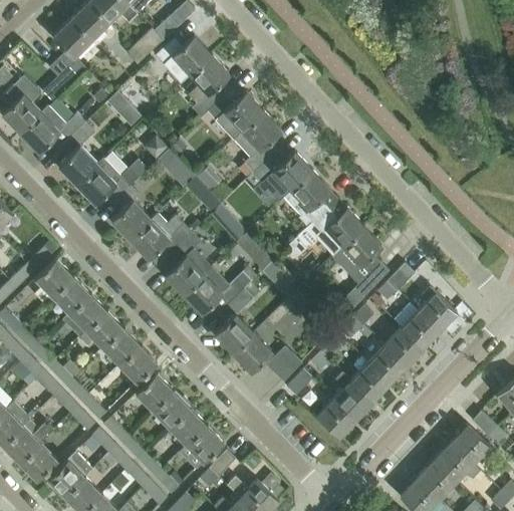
[(100,28),(109,19),(88,0),(71,17),(91,37),(97,43),(106,34),(100,28)]
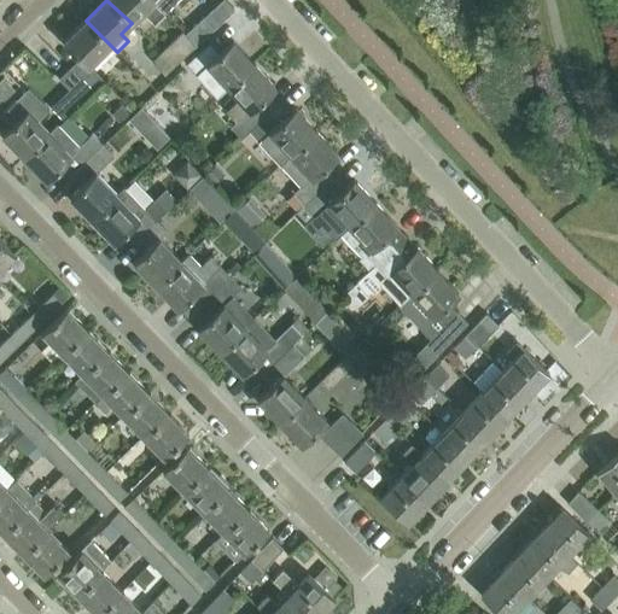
[(164,15),(151,0),(106,0),(132,23),(143,12),(155,24),(164,15)]
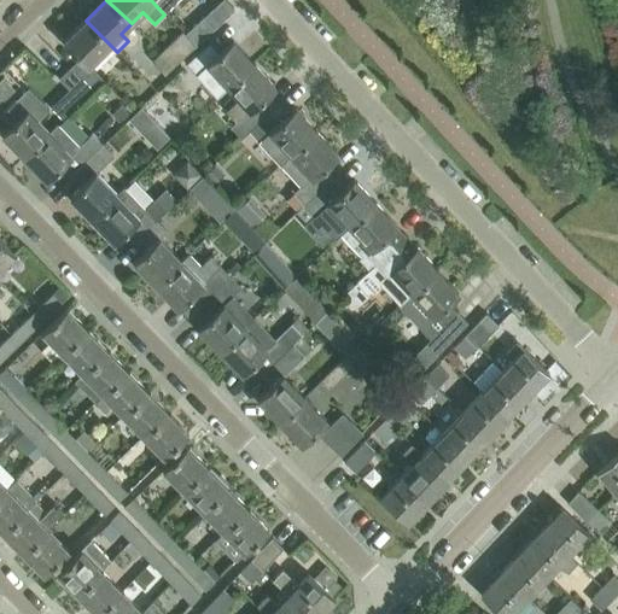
[(151,0),(164,15),(179,0),(151,0)]
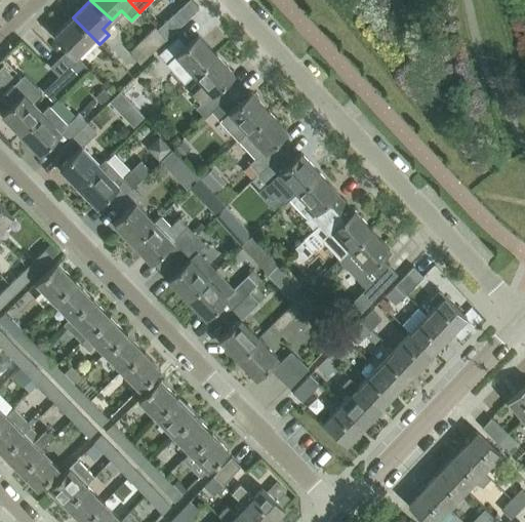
[(173,15),(156,31),(165,41),(183,25),(173,15)]
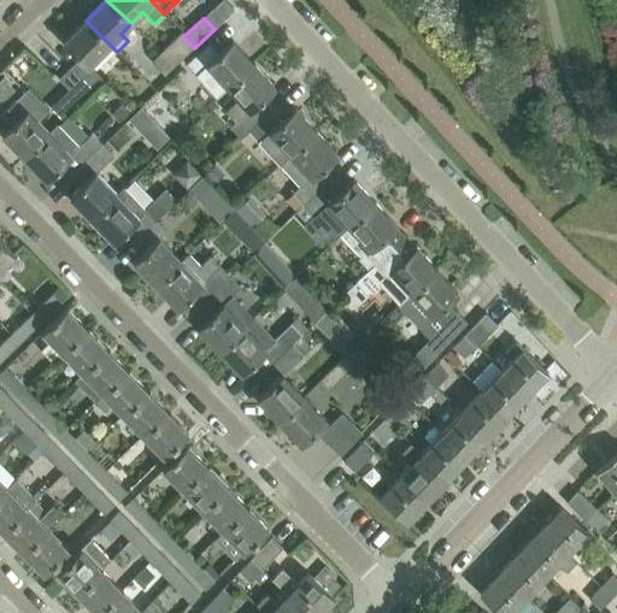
[(110,45),(86,21),(63,43),(80,60),(70,70),(92,92),(103,81),(88,66),(110,45)]
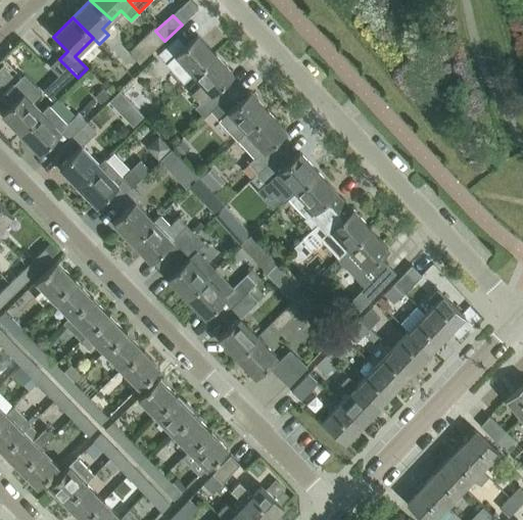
[(155,48),(164,41),(155,31),(153,30),(137,46),(147,56),(155,48)]
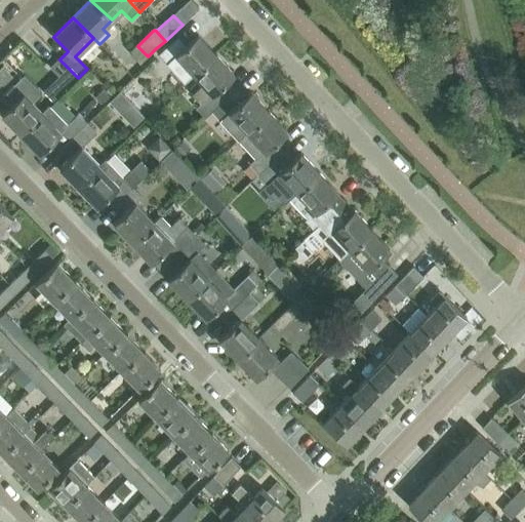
[(176,55),(194,75),(215,55),(197,36),(186,46),(177,37),(159,55),(167,64),(176,55)]
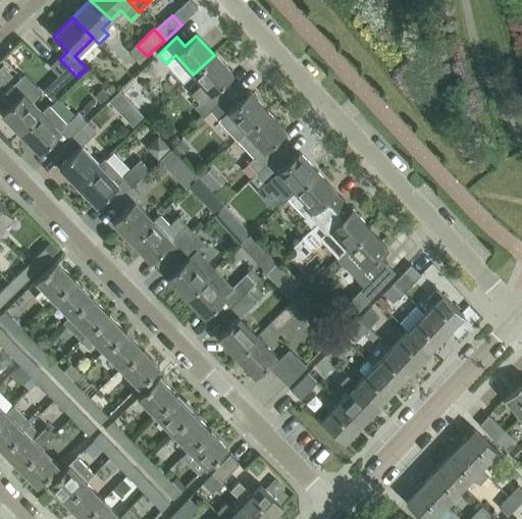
[(147,56),(137,46),(128,53),(139,63),(147,56)]
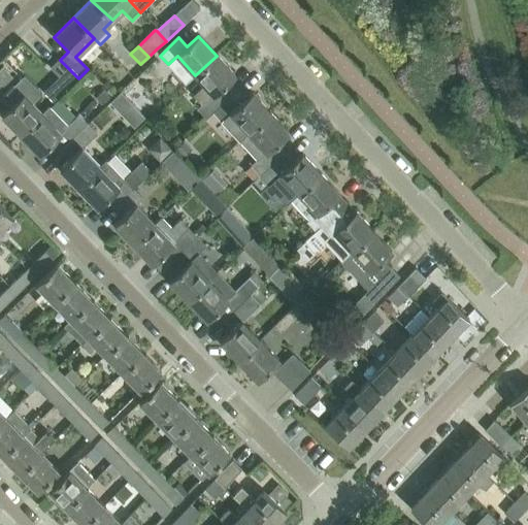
[(234,75),(217,56),(195,75),(204,86),(193,96),(201,105),(196,110),(205,120),(213,112),(231,95),(223,86),(234,75)]
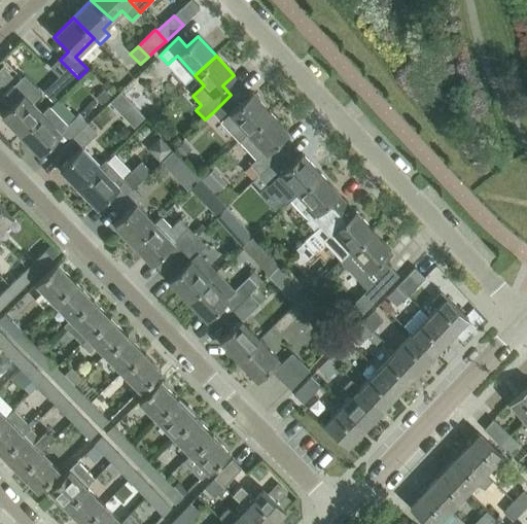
[(55,101),(68,88),(78,78),(60,60),(50,69),(59,77),(44,92),(55,101)]
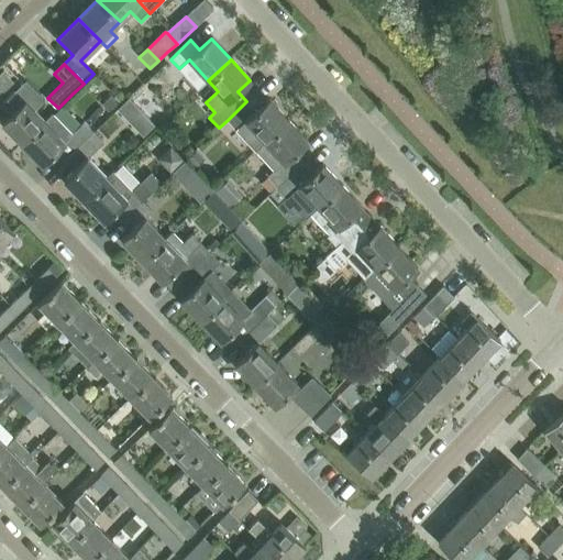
[(2,124),(21,144),(44,122),(24,102),(23,103),(13,92),(0,105),(0,106),(10,117),(2,124)]
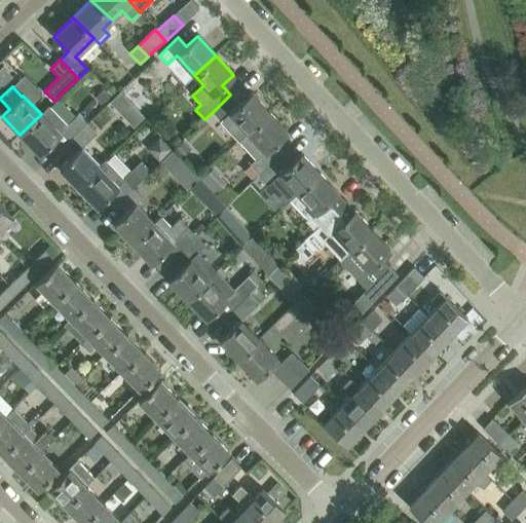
[(103,90),(96,99),(102,106),(110,98),(103,90)]
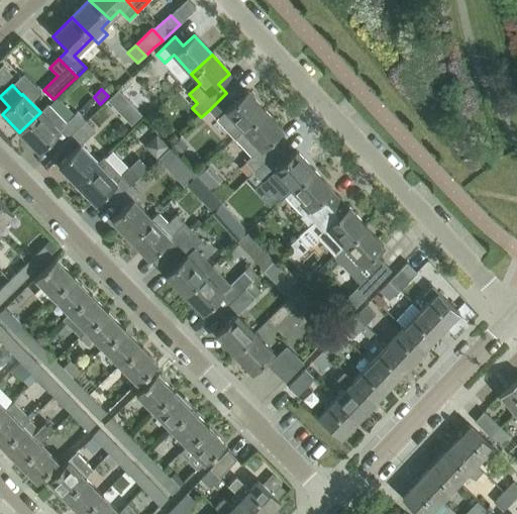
[(235,102),(226,93),(209,110),(233,137),(243,131),(265,111),(246,92),(235,102)]
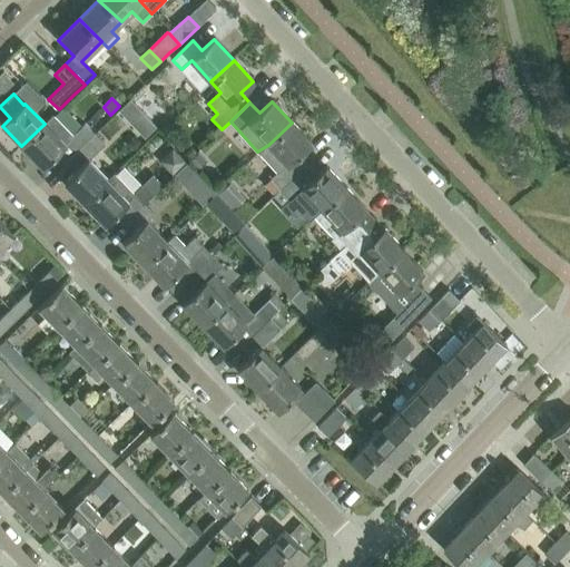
[(65,165),(96,135),(85,124),(72,136),(52,116),(45,124),(21,146),(41,167),(55,155),(65,165)]
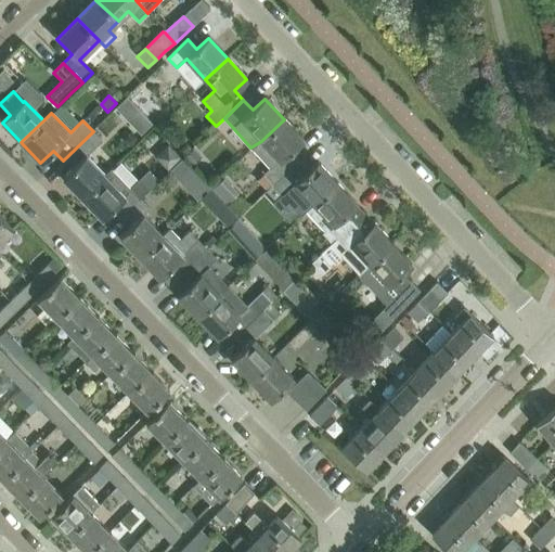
[(142,115),(131,126),(141,136),(152,125),(142,115)]
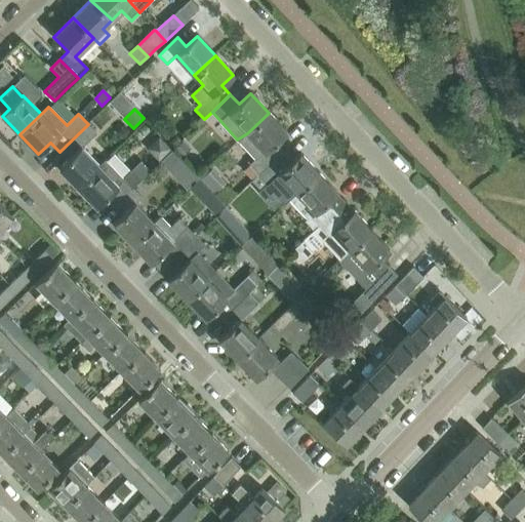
[(275,143),(286,132),(269,113),(247,133),(238,141),(255,160),(250,165),(259,175),(283,153),(275,143)]
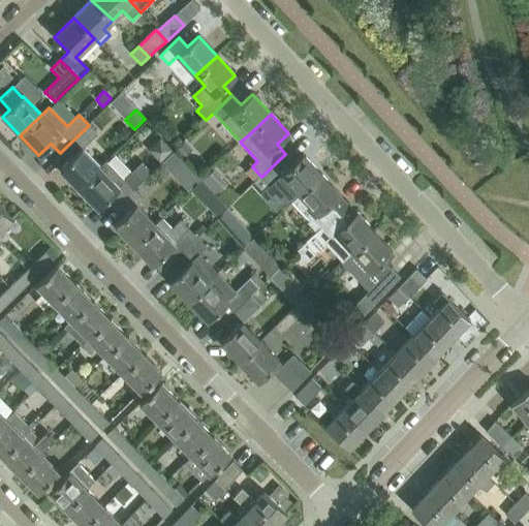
[(100,167),(92,158),(100,149),(91,141),(97,134),(89,125),(60,153),(68,161),(60,169),(79,189),(100,167)]
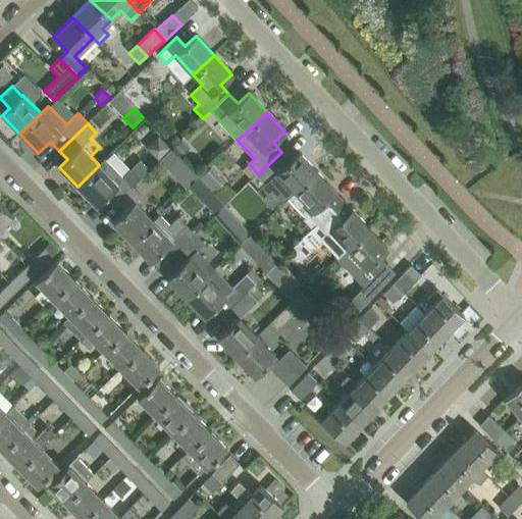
[(290,160),(281,152),(258,174),(251,180),(267,198),(285,182),(296,193),(317,172),(299,153),(290,160)]
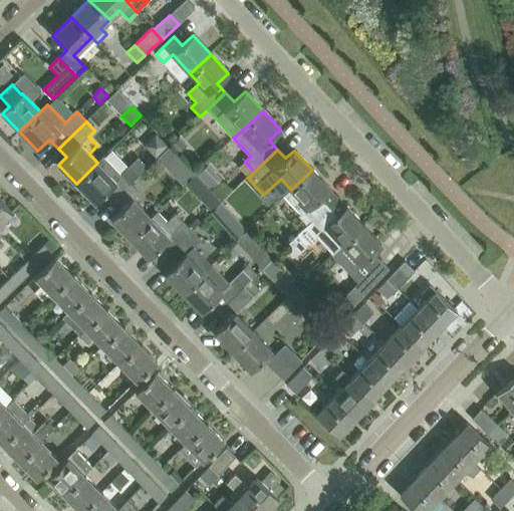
[(111,203),(137,178),(131,173),(124,179),(103,158),(97,163),(76,184),(94,202),(102,194),(111,203)]
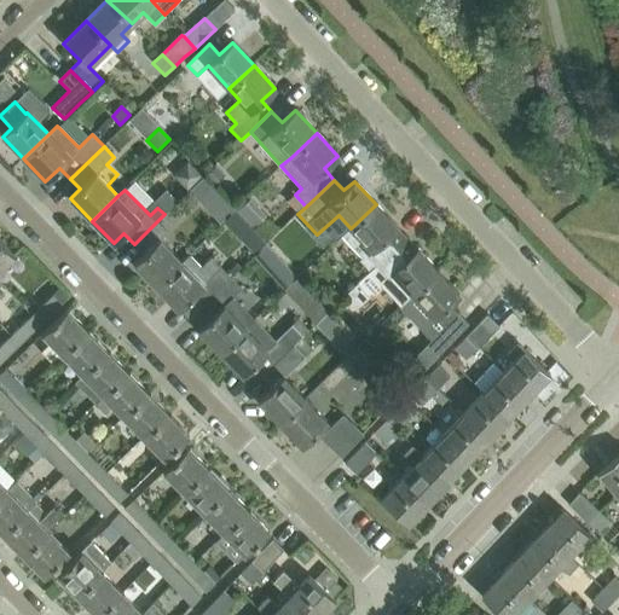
[(395,228),(397,227),(376,204),(351,228),(340,238),(360,259),(358,260),(368,270),(370,273),(398,247),(397,245),(387,235),(395,228)]
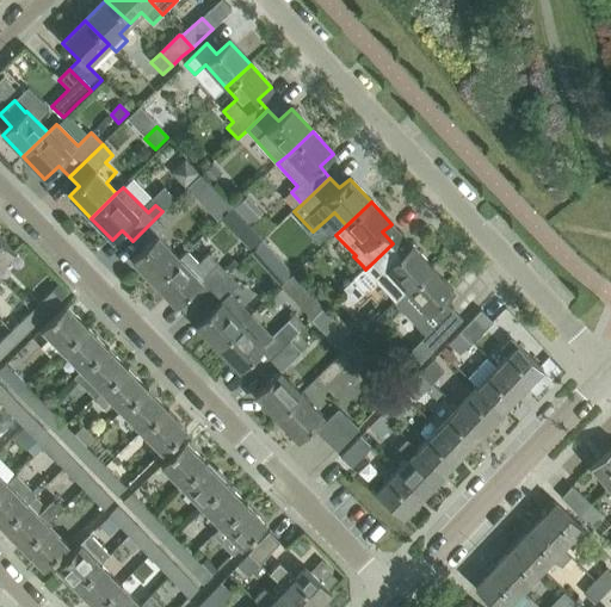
[(154,284),(179,259),(159,237),(173,223),(162,211),(133,241),(142,252),(133,261),(154,284)]
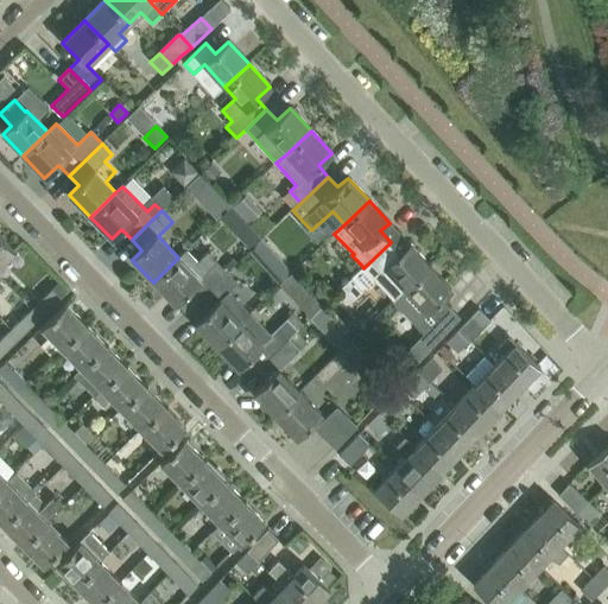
[(230,229),(248,247),(257,239),(248,230),(251,228),(242,218),(230,229)]
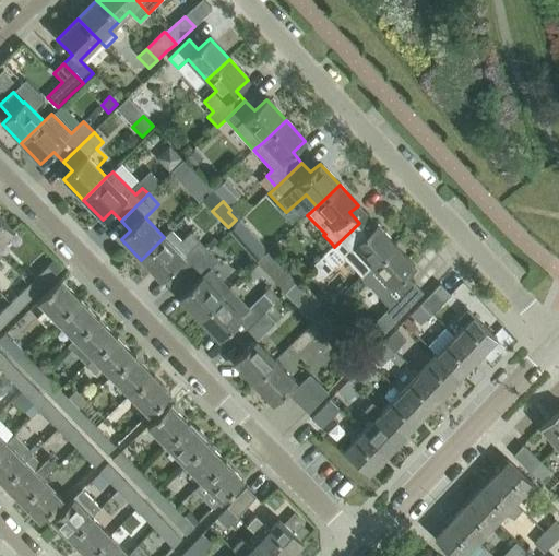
[(363,278),(395,246),(376,225),(375,225),(365,215),(358,222),(359,223),(334,247),(323,257),(334,268),(336,265),(339,269),(345,262),(343,260),(345,258),(347,260),(363,278)]
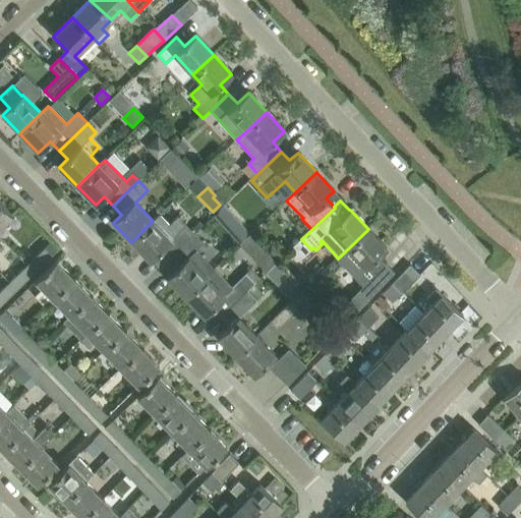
[(0,204),(0,229),(13,217),(0,204)]
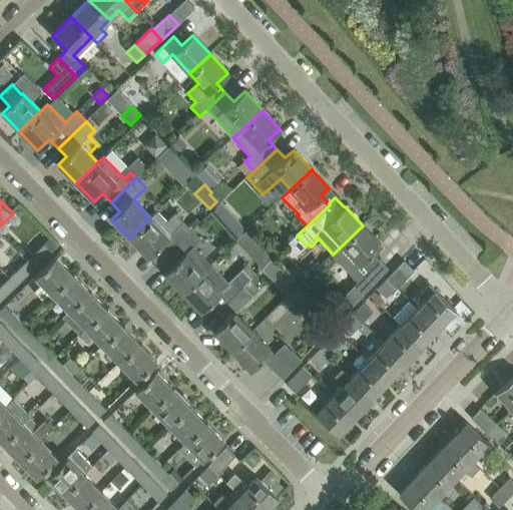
[(163,258),(191,230),(174,213),(166,222),(157,212),(151,217),(150,217),(129,238),(147,257),(155,248),(163,258)]
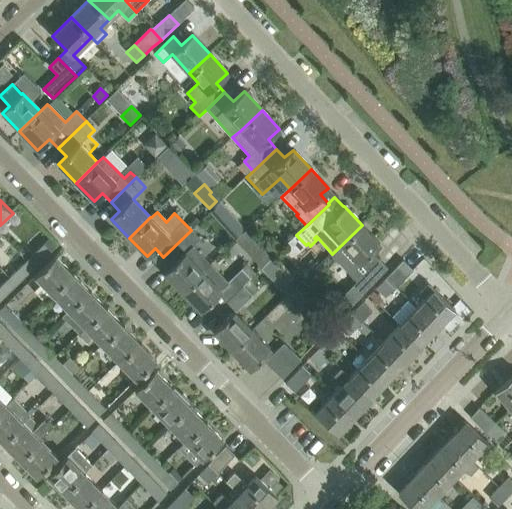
[(379,244),(362,225),(332,254),(331,255),(346,272),(357,262),(367,272),(354,287),(362,295),(387,268),(370,252),(379,244)]
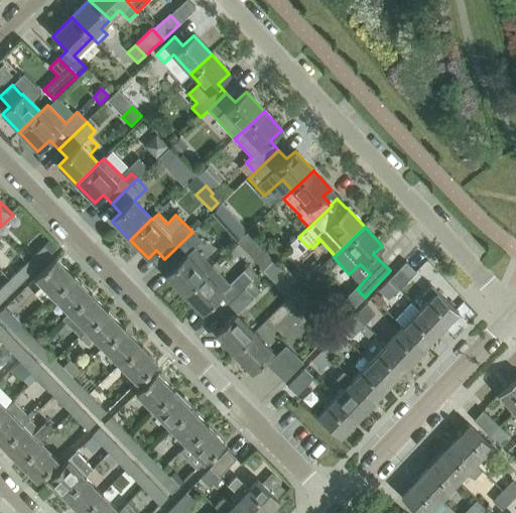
[(249,249),(265,241),(259,230),(243,238),(249,249)]
